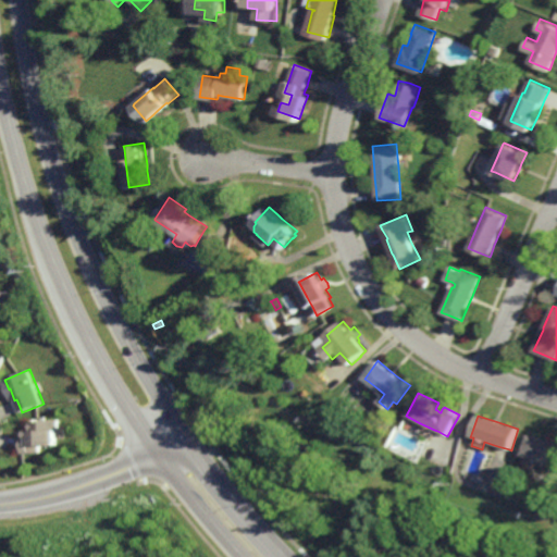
[(24,453),(23,435),(26,435),(26,431),(32,431),(32,421),(61,419),(62,428),(58,429),(59,445),(44,446),(44,452),(24,453)]
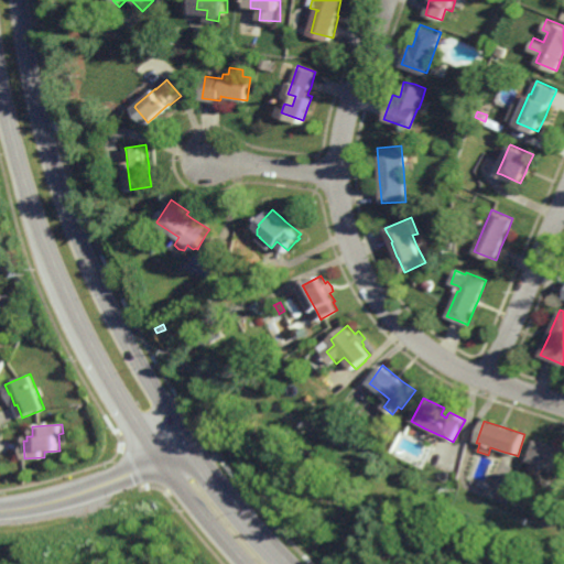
[(563,474),(544,467),(543,472),(541,476),(529,473),(532,463),(528,462),(535,440),(553,446),(562,448),(563,448),(563,474)]
